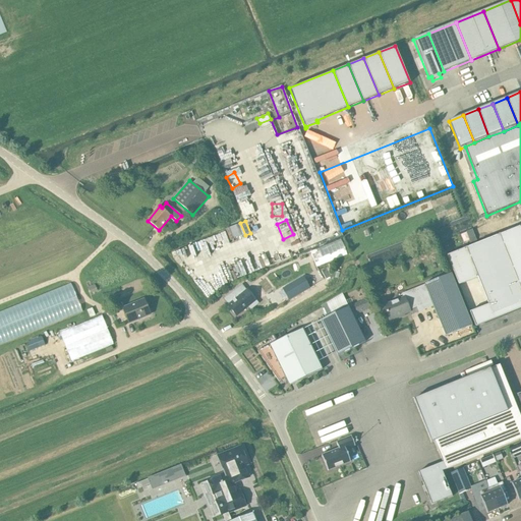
[(469,312),(475,327),(520,308),(520,229),(520,226),(447,255),(458,284),(477,278),(488,304),(469,312)]
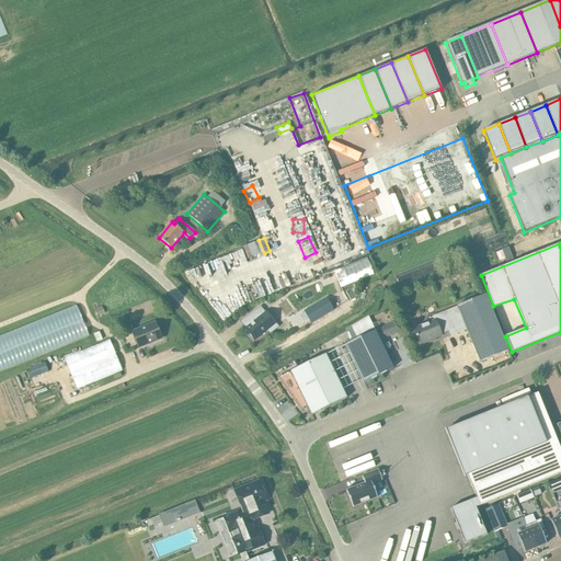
[(507,248),(501,250),(506,262),(513,259),(507,248)]
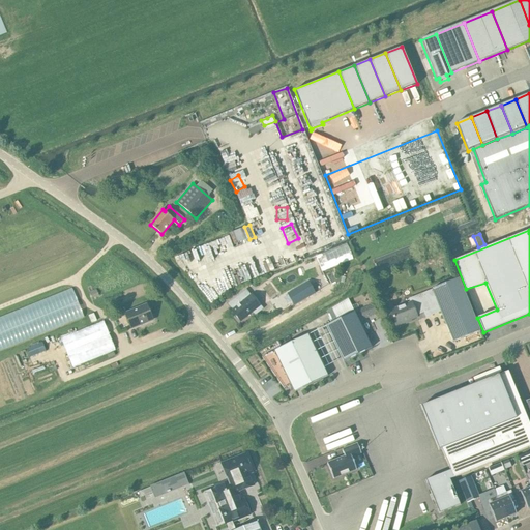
[(349,246),(323,258),(326,266),(352,256),(349,246)]
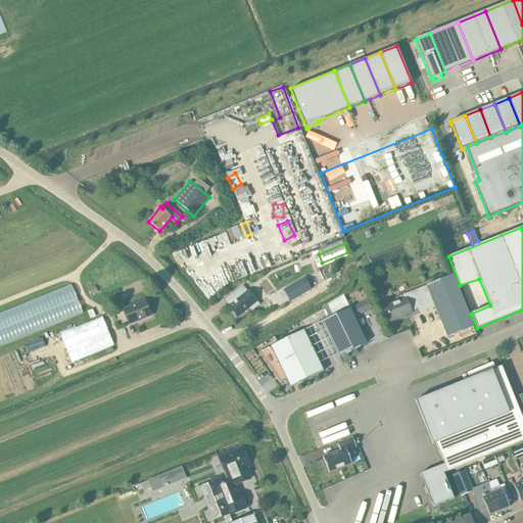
[(434,306),(446,338),(474,327),(453,274),(426,285),(426,286),(403,295),(406,299),(385,307),(391,322),(399,319),(399,318),(412,313),(410,308),(418,306),(420,313),(434,306)]
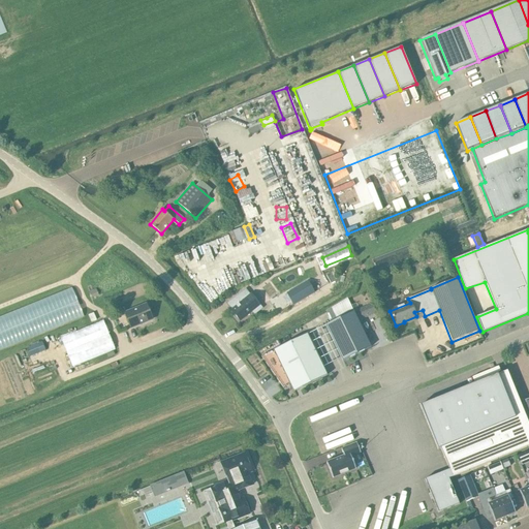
[(11,286),(0,291),(0,294),(2,301),(16,296),(11,286)]
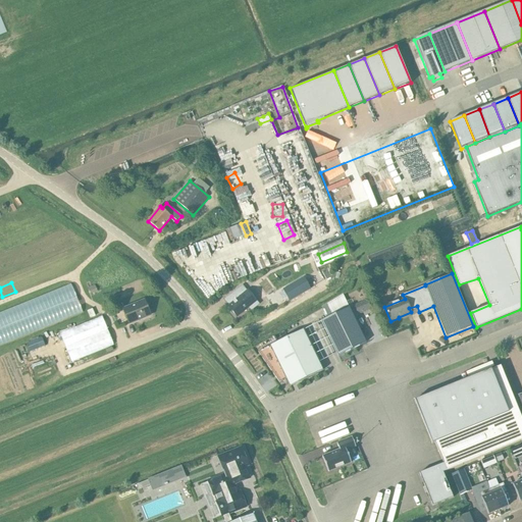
[(75,284),(0,310),(0,343),(86,314),(75,284)]
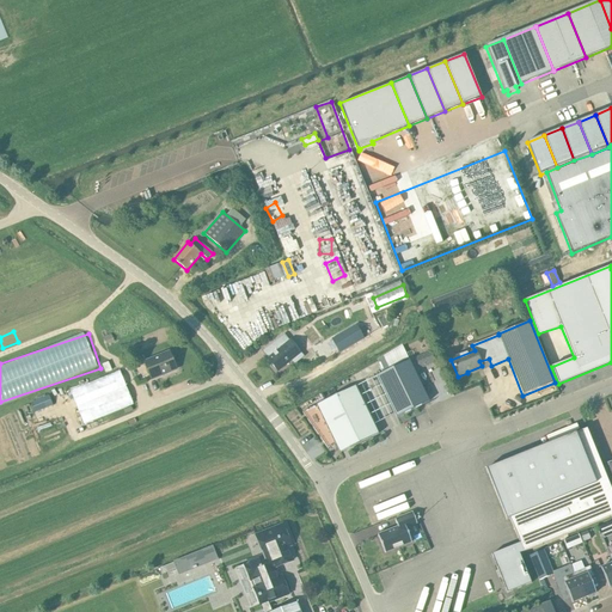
[(283,335),(263,352),(268,357),(267,359),(277,372),(291,361),(293,363),(304,355),(298,348),(292,340),(289,342),(283,335)]
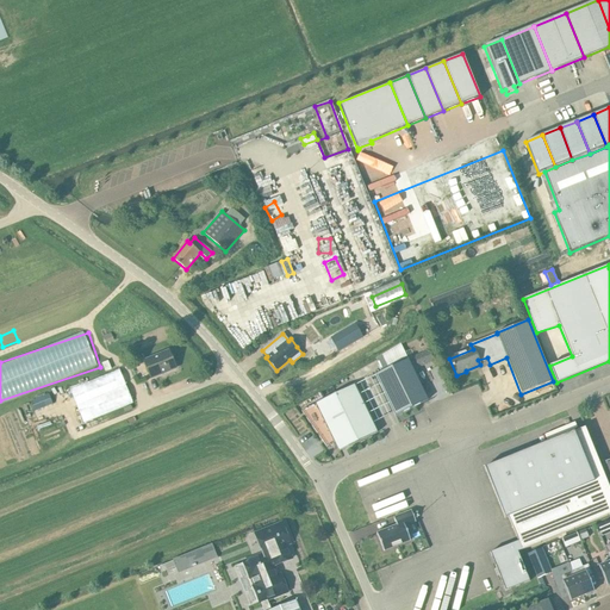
[(328,340),(312,352),(319,361),(335,349),(328,340)]
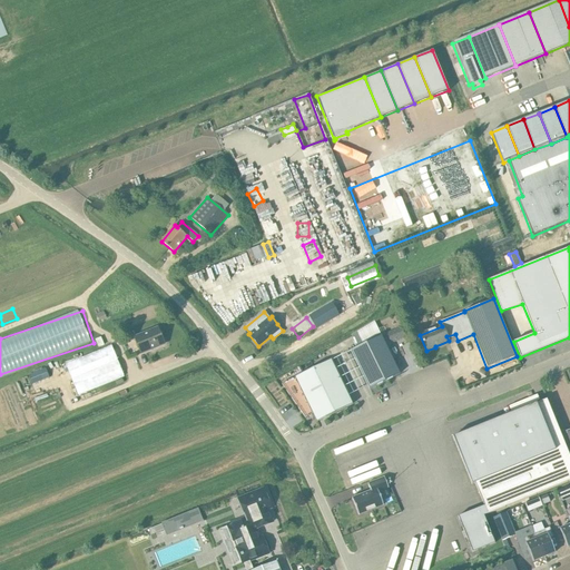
[(140,353),(164,344),(157,327),(134,337),(140,353)]
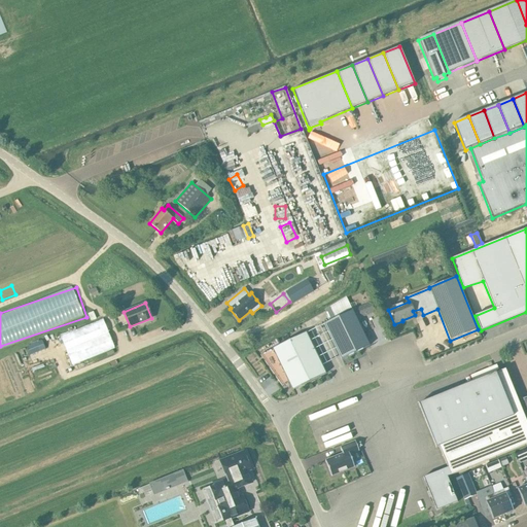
[(349,306),(327,316),(328,320),(351,309),(349,306)]
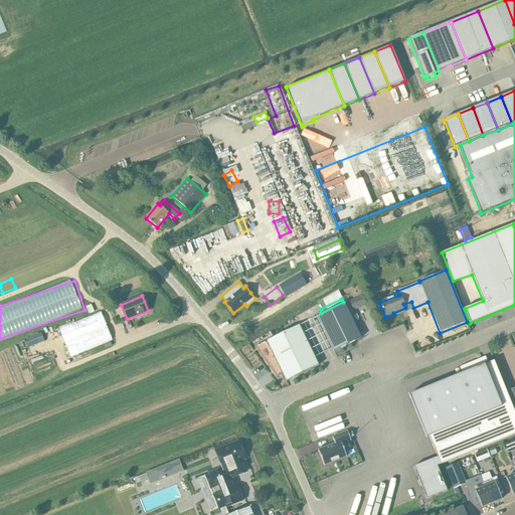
[(344,303),(317,317),(334,351),(361,338),(344,303)]
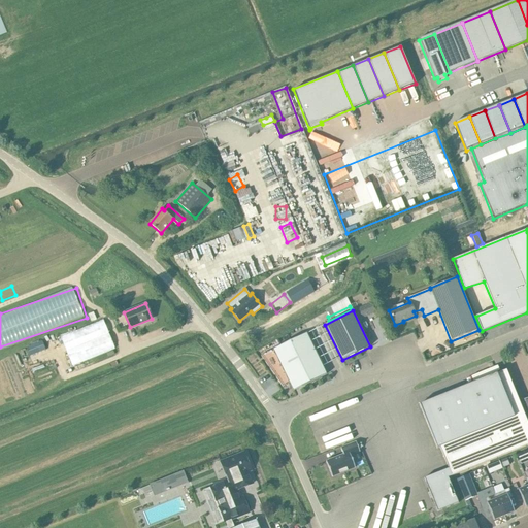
[(102,321),(62,337),(73,364),(113,348),(102,321)]
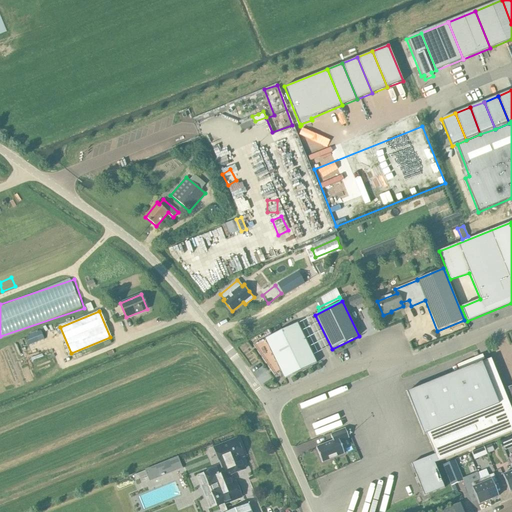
[(316,363),(297,323),(265,339),(265,340),(253,345),(274,375),(281,372),(284,379),(316,363)]
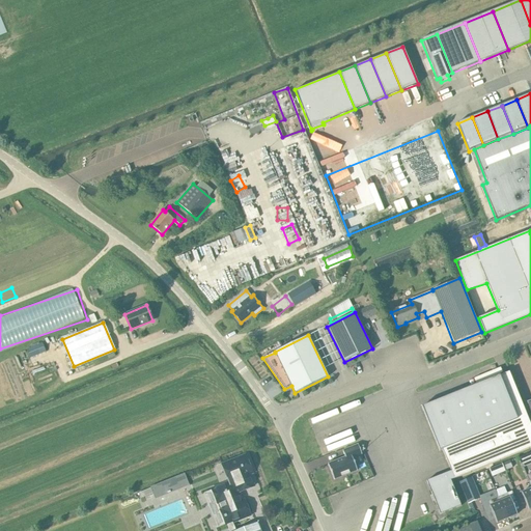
[(30,358),(46,352),(42,343),(27,350),(30,358)]
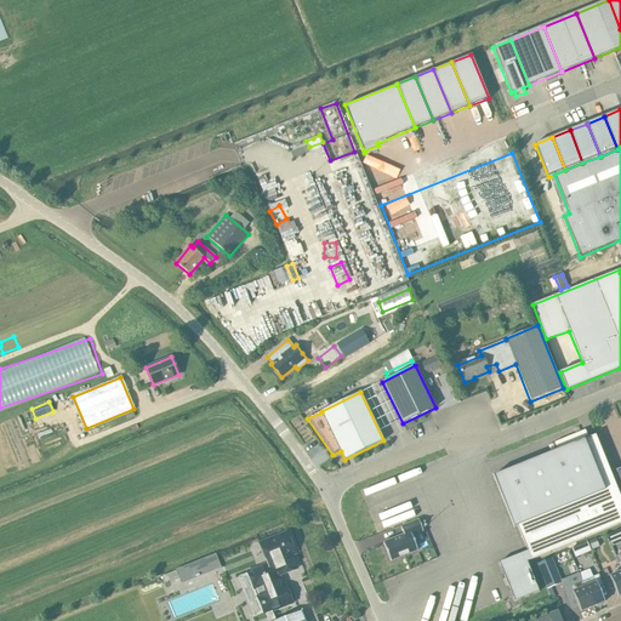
[(539,592),(527,562),(620,523),(620,499),(596,436),(494,477),(514,528),(517,527),(528,552),(499,563),(514,602),(539,592)]
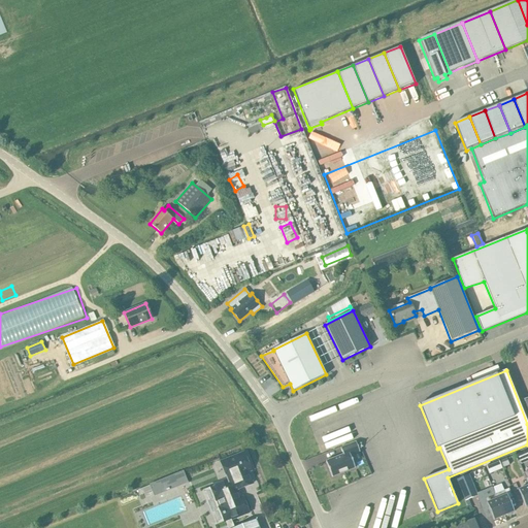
[(343,455),(326,462),(332,477),(355,468),(350,456),(360,452),(356,442),(340,449),(343,455)]
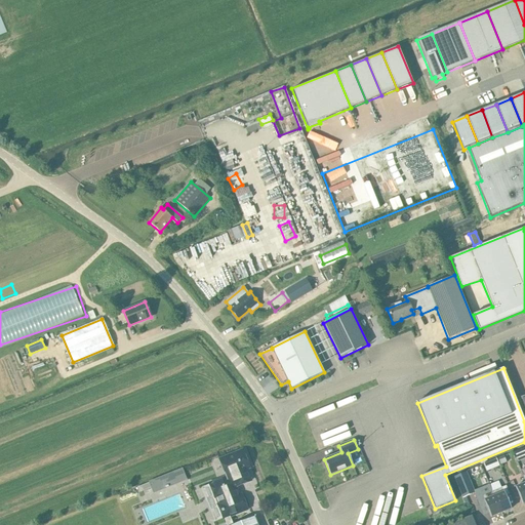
[(248,466),(243,452),(236,455),(233,454),(230,455),(229,458),(219,461),(226,477),(208,484),(213,497),(214,496),(217,503),(216,505),(220,518),(221,518),(224,524),(229,524),(226,517),(245,510),(240,495),(237,496),(234,487),(250,481),(245,467),(248,466)]
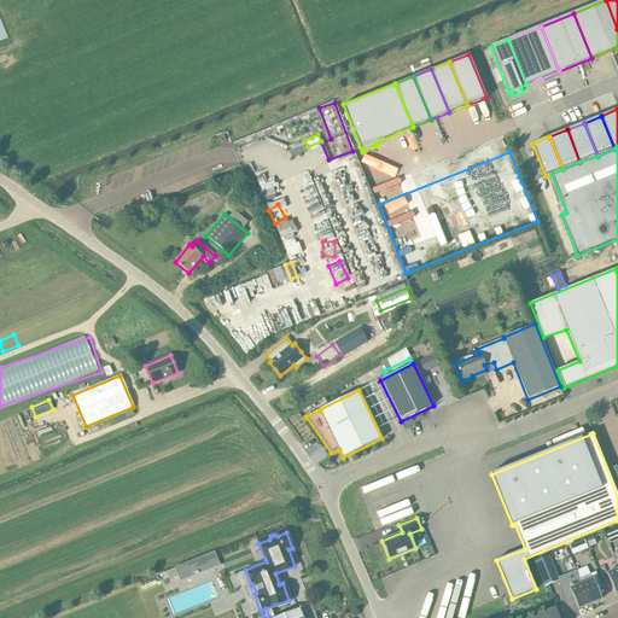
[(221,565),(215,552),(178,567),(180,573),(182,581),(221,565)]
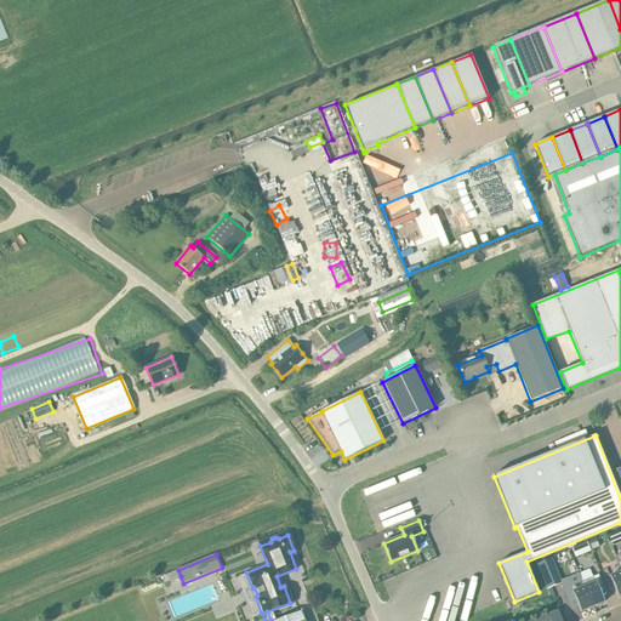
[(551,558),(537,563),(547,588),(560,582),(559,581),(551,558)]
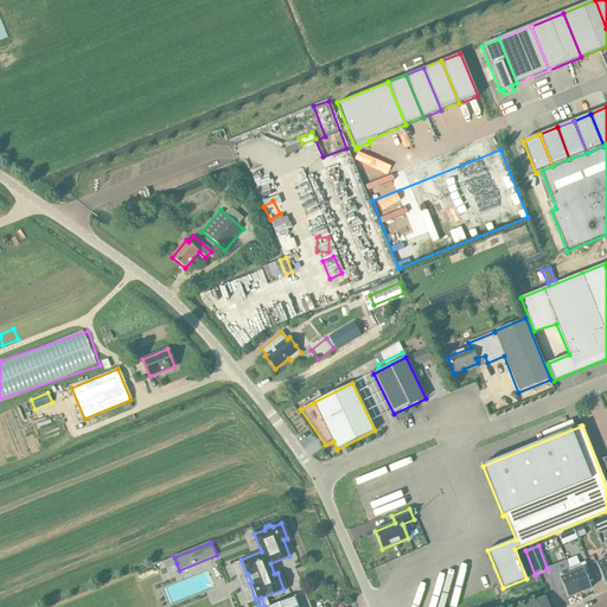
[(159,564),(161,570),(177,563),(174,557),(159,564)]
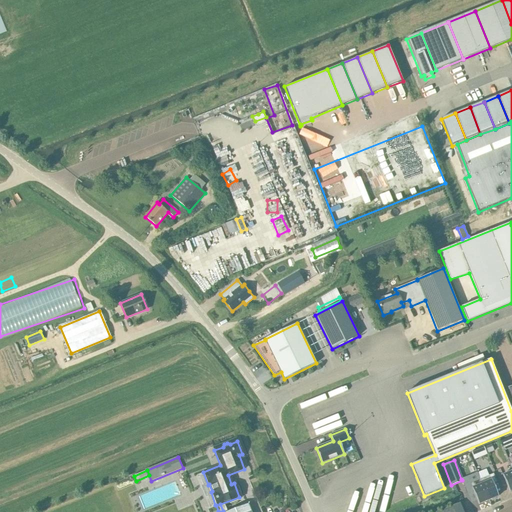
[(511,471),(502,475),(509,492),(511,490),(511,471)]
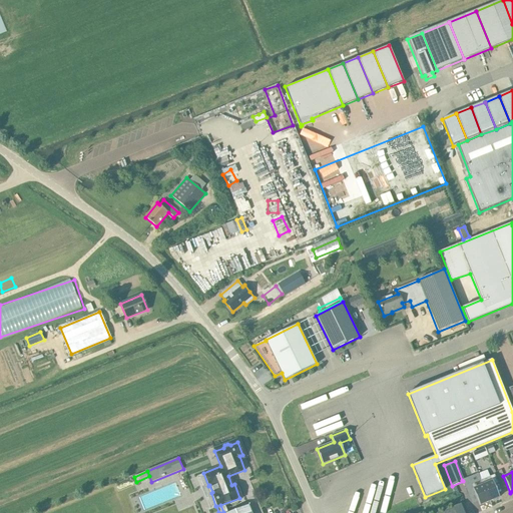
[(494,475),(481,480),(489,501),(499,497),(494,485),(498,483),(494,475)]
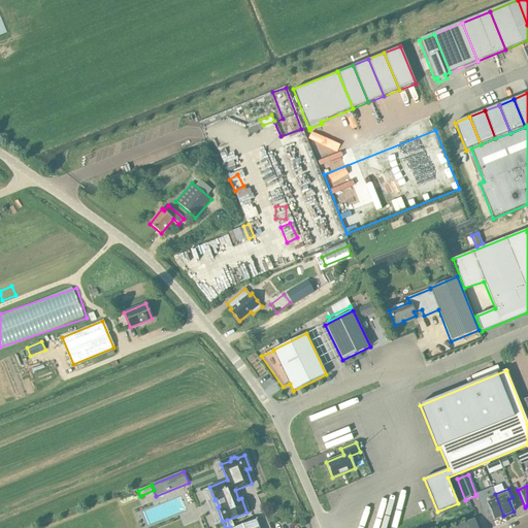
[(494,520),(503,516),(495,494),(485,498),(482,491),(475,494),(476,495),(480,504),(486,501),(494,520)]
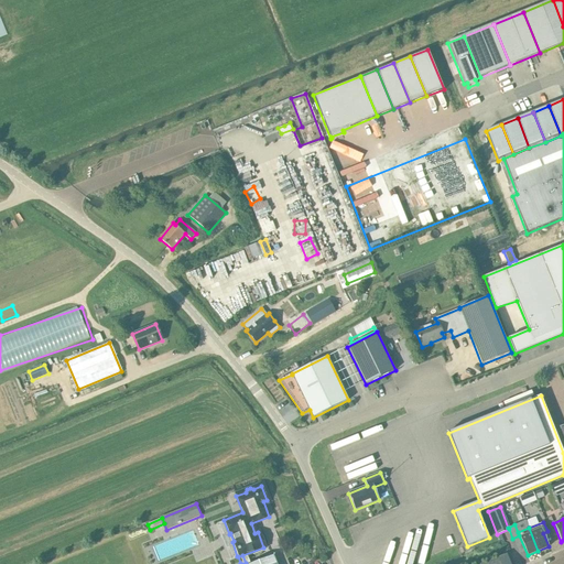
[(512,563),(509,553),(481,563),(512,563)]
